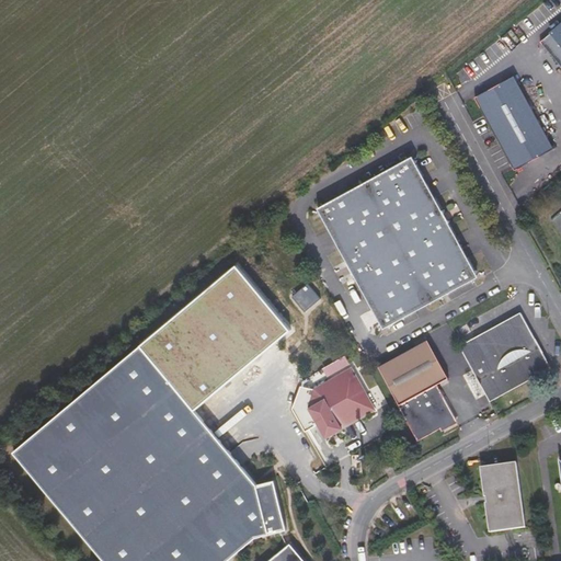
[(560,23),(540,42),(560,66),(560,23)]
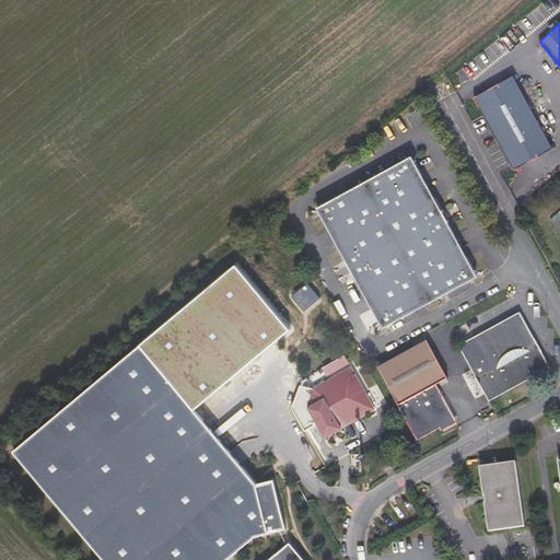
[(512,167),(514,170),(552,149),(513,76),(474,97),(485,116),(512,167)]
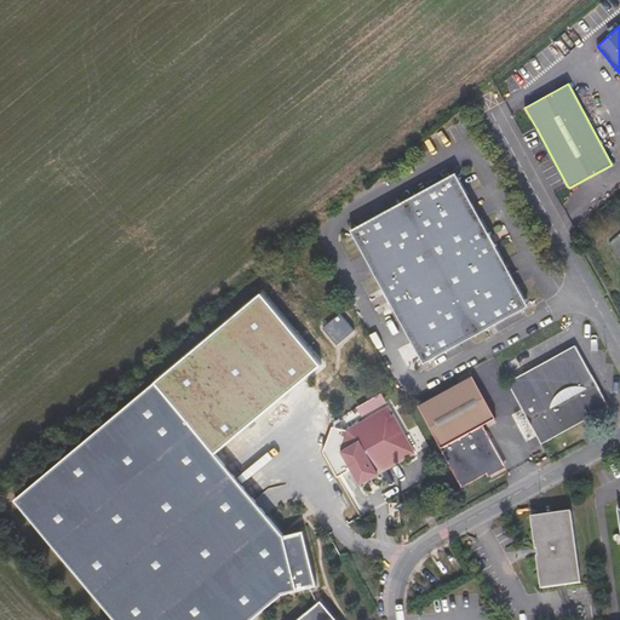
[(458,176),(453,173),(355,228),(352,234),(375,275),(400,319),(412,342),(423,361),(426,362),(460,344),(471,337),(526,308),(527,302),(517,283),(505,262),(480,217),(468,195),(458,176)]
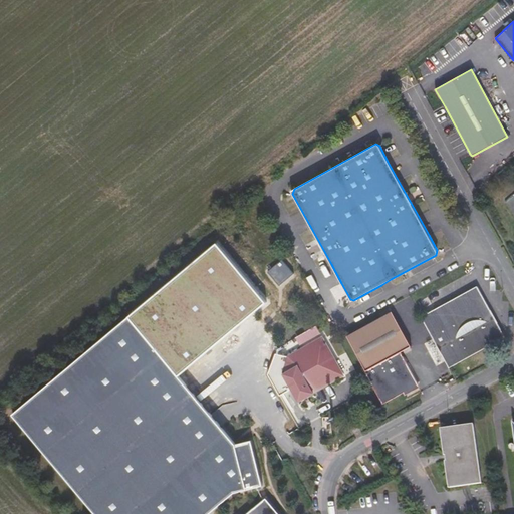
[(12,414),(87,503),(95,513),(208,513),(214,509),(234,492),(263,485),(261,479),(252,440),(236,443),(223,428),(212,415),(178,373),(267,303),(217,245),(130,316),(12,414)]
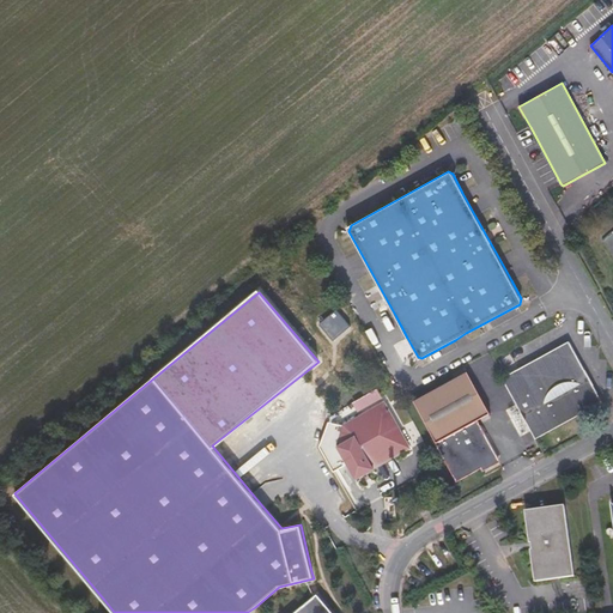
[(530,430),(598,394),(569,341),(519,369),(502,378),(530,430)]
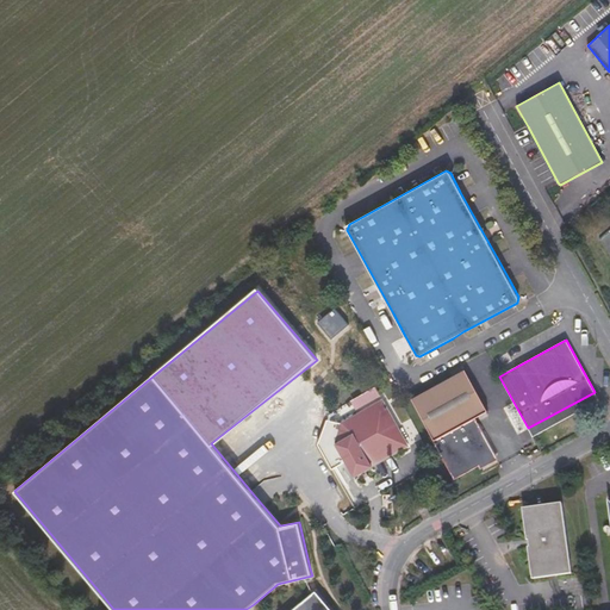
[(481,459),(484,462),(496,455),(475,418),(487,411),(465,369),(411,398),(435,440),(433,441),(454,479),(479,465),(477,462),(481,459)]
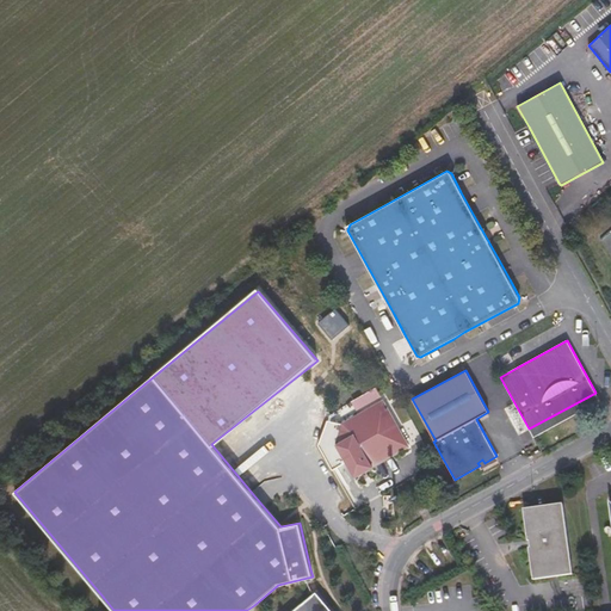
[(600,401),(596,393),(529,429),(534,438),(600,401)]
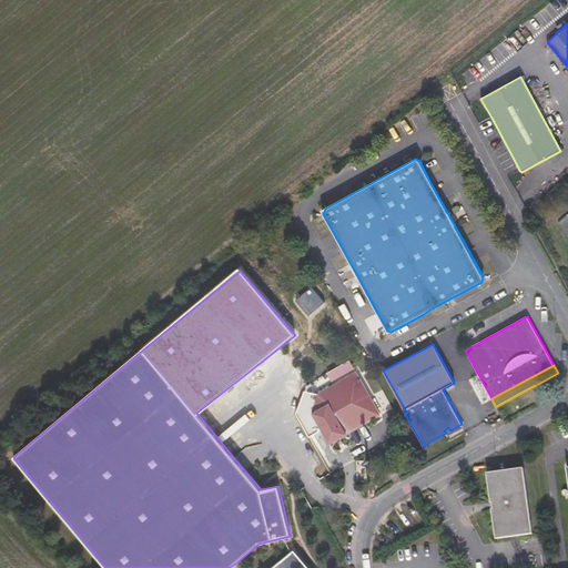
[(345,430),(378,411),(355,371),(316,393),(312,413),(330,443),(346,433),(345,430)]
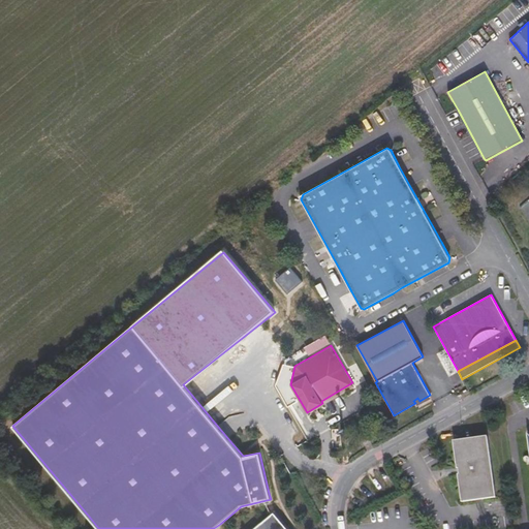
[(484,499),(495,497),(487,436),(454,440),(457,468),(458,474),(461,501),(475,500),(484,499)]
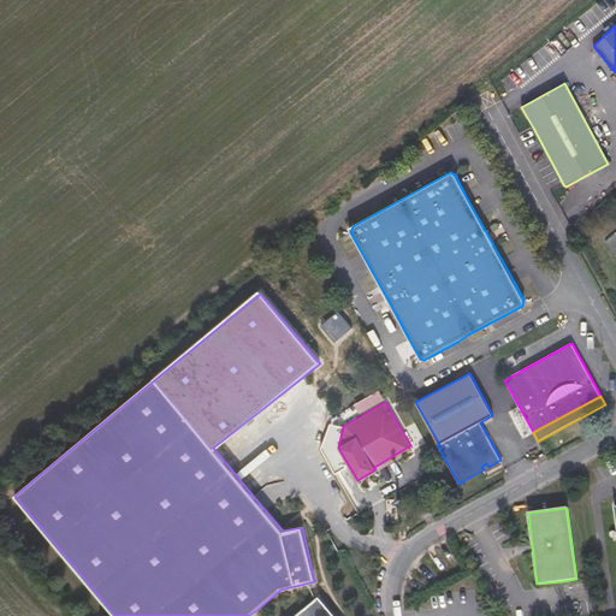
[(333,615),(320,598),(297,615),(333,615)]
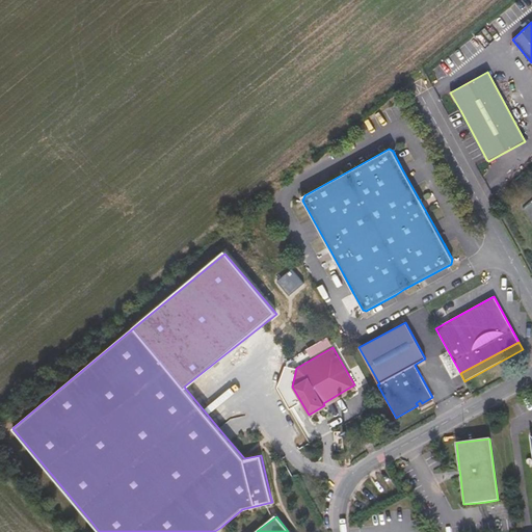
All buildings are outlined.
